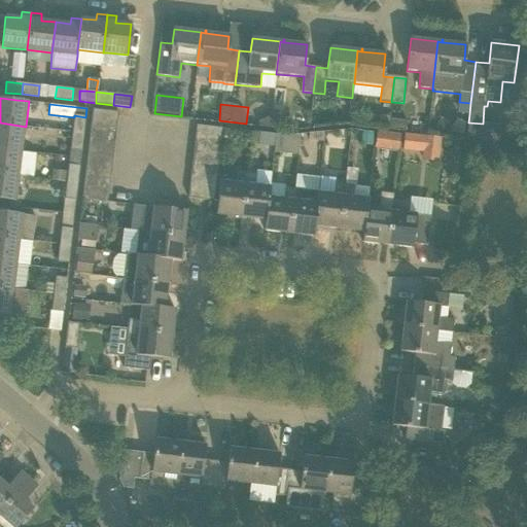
[(93,109),(91,126),(116,129),(118,112),(93,109)]
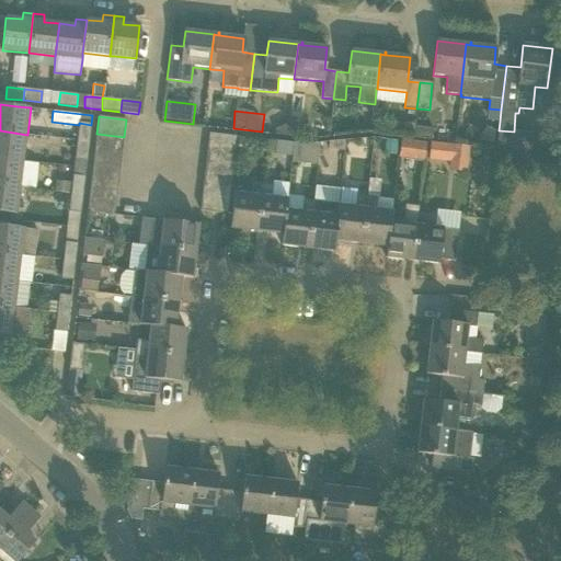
[(77,140),(89,141),(91,125),(79,123),(79,125),(77,140)]
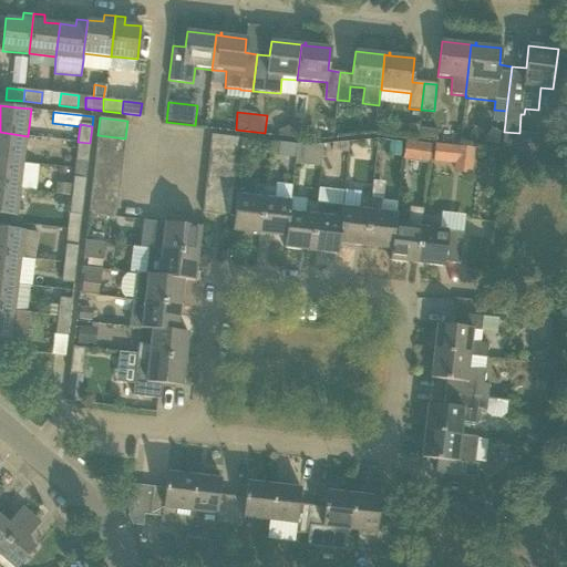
[(419,133),(419,129),(420,125),(408,124),(406,132),(419,133)]
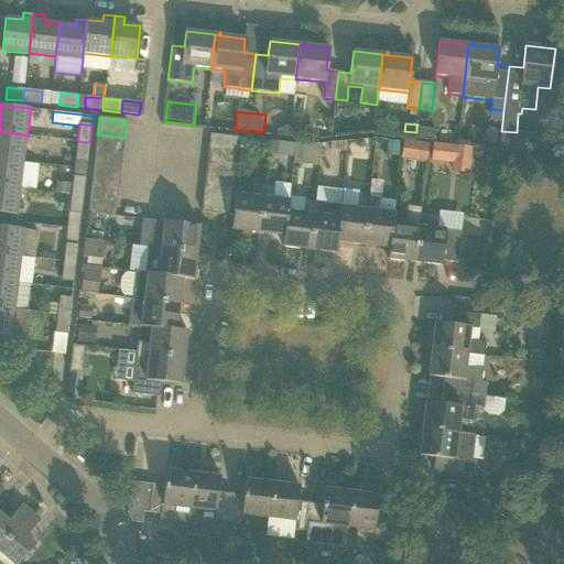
[(289,137),(290,128),(289,128),(278,132),(277,136),(289,137)]
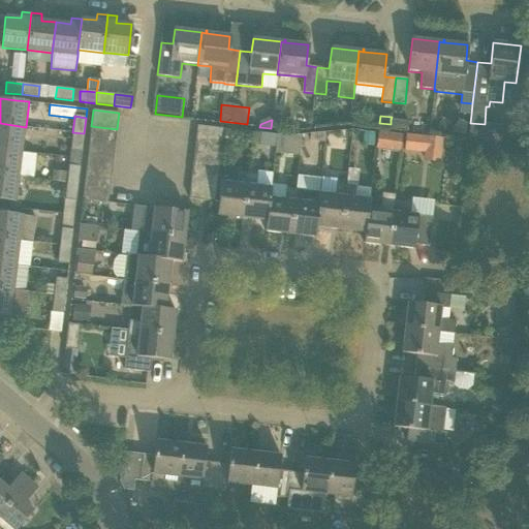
[(391,124),(390,129),(390,130),(407,132),(408,121),(391,120),(391,124)]
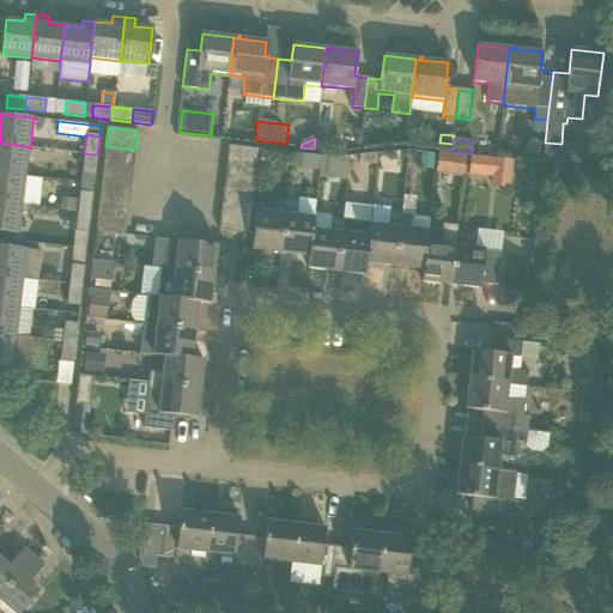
[(0,173),(26,176),(30,147),(0,143),(0,173)]
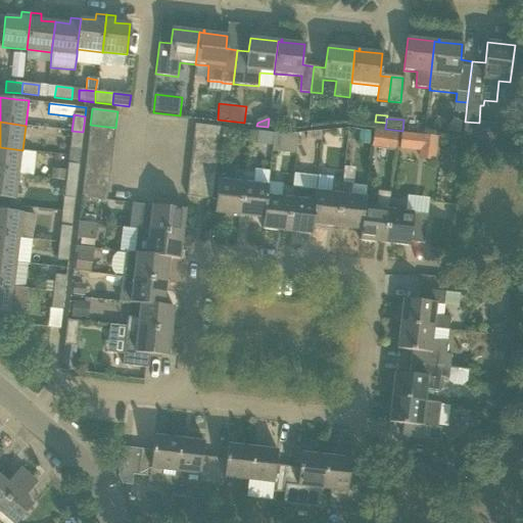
[(195,124),(193,137),(219,139),(220,127),(195,124)]
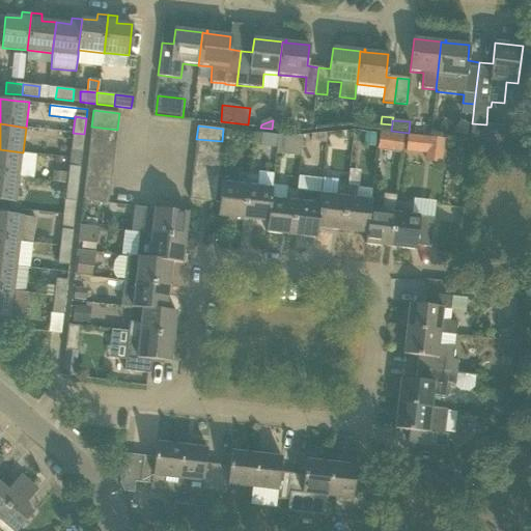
[(117,130),(91,127),(90,139),(116,142),(117,130)]
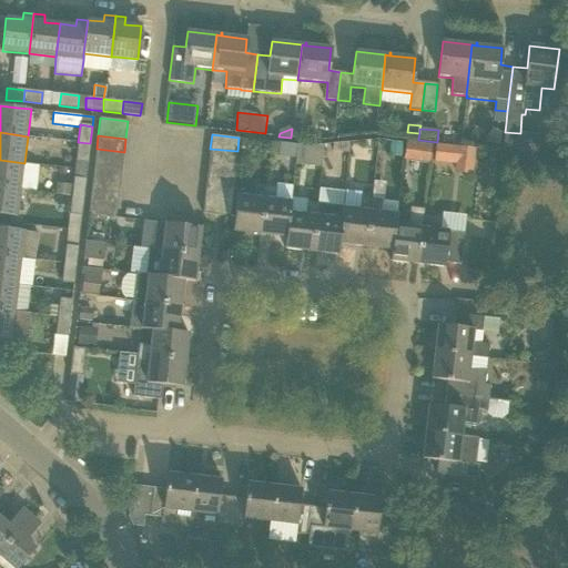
[(78,142),(75,162),(88,163),(90,143),(78,142)]
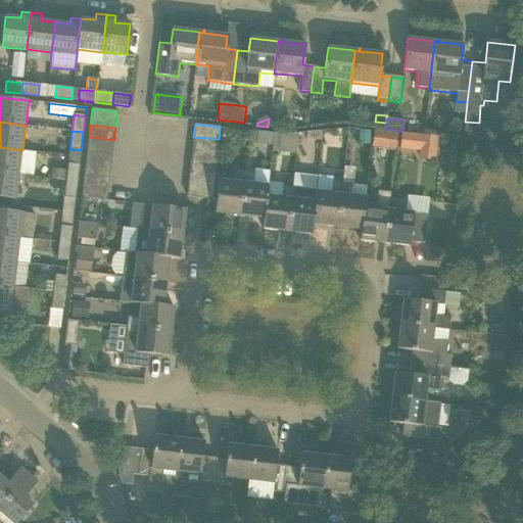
[(369,145),(370,132),(360,131),(359,144),(369,145)]
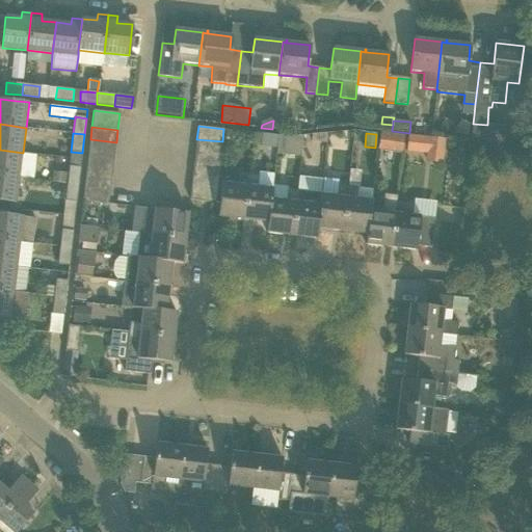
[(262,134),(262,135),(261,147),(276,149),(278,136),(262,134)]
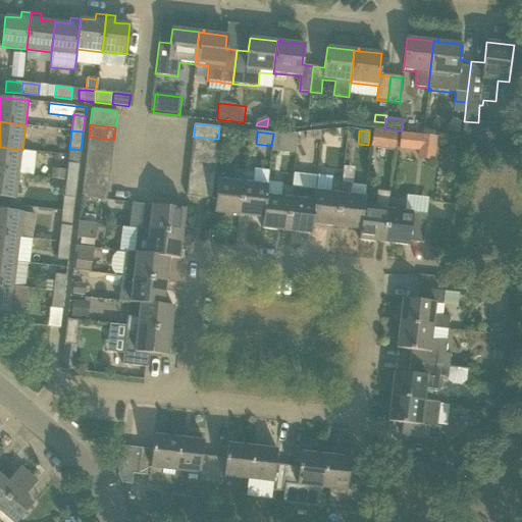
[(398,134),(374,132),(373,148),(396,150),(398,134)]
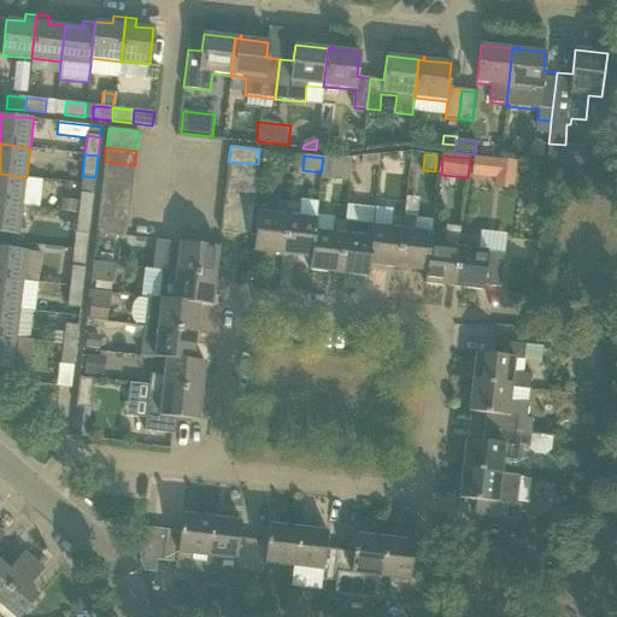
[(471,176),(497,178),(499,159),(474,157),(471,176)]
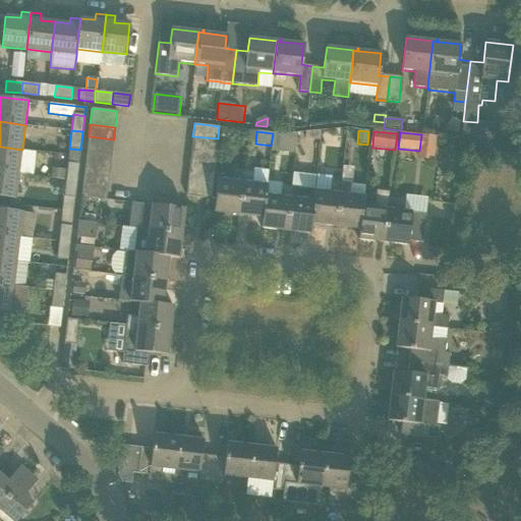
[(281,151),(283,133),(273,133),(271,151),(281,152),(281,151)]
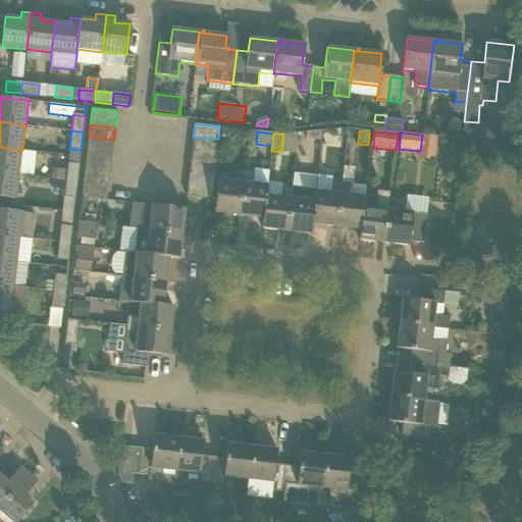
[(422,135),(420,151),(419,159),(435,161),(438,137),(422,135)]
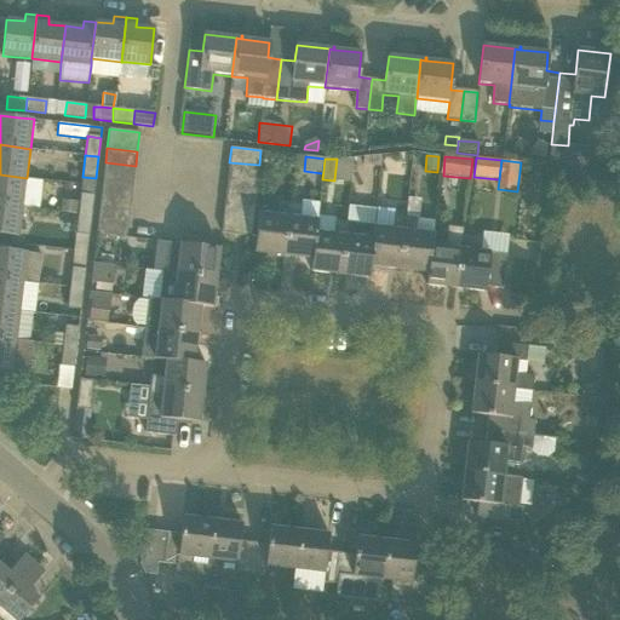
[(136,166),(105,162),(103,178),(133,181),(136,166)]
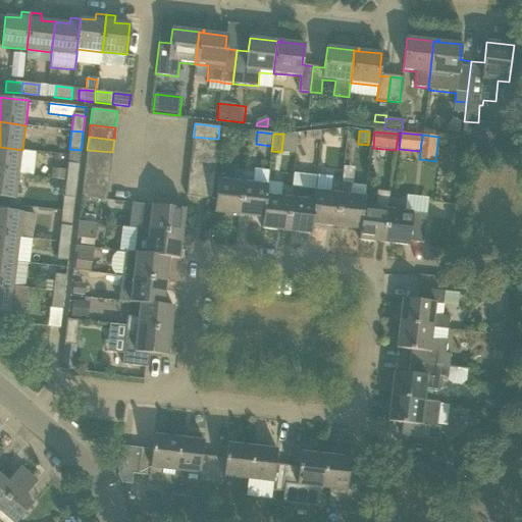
[(192,148),(217,151),(218,139),(193,137),(192,148)]
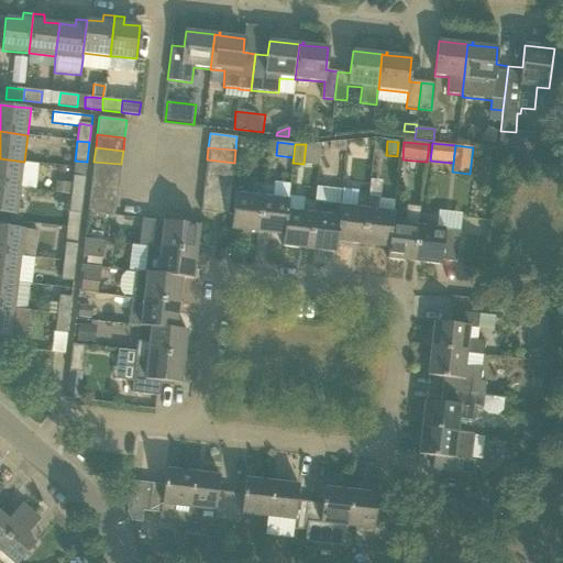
[(0,185),(21,188),(24,162),(0,158),(0,185)]
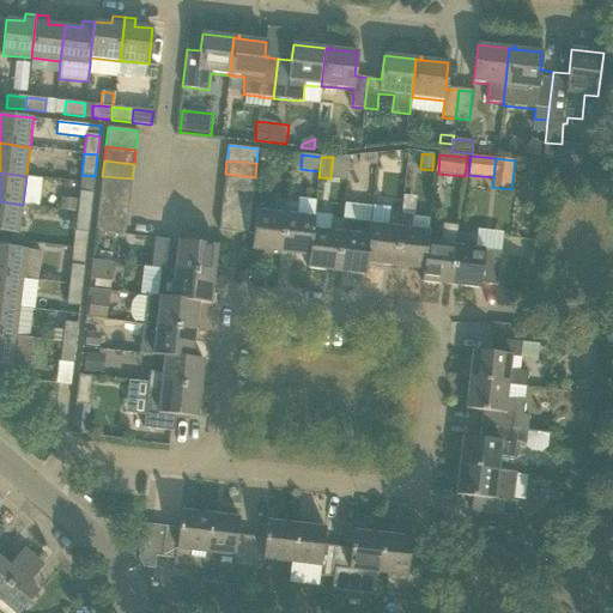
[(224,188),(253,192),(255,177),(225,174),(224,188)]
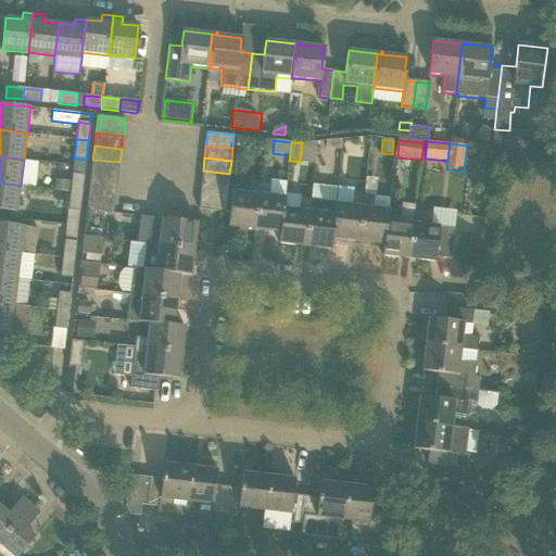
[(92,160),(91,172),(118,175),(119,162),(92,160)]
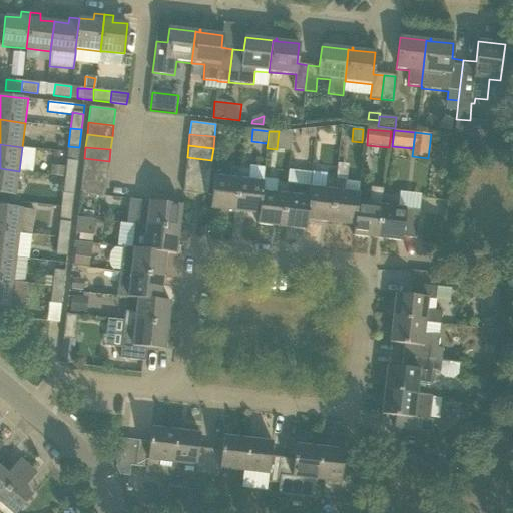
[(187,157),(185,169),(210,172),(211,160),(187,157)]
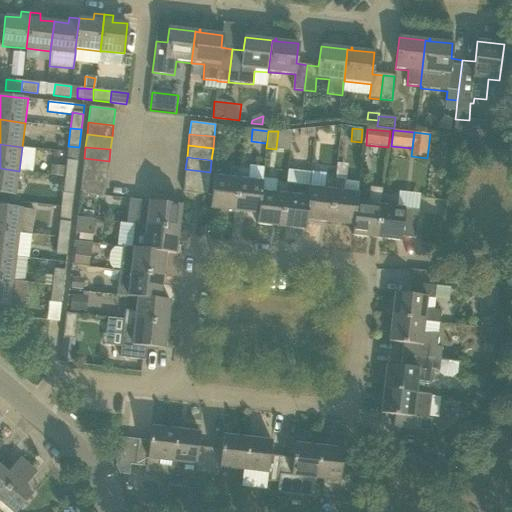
[(109,161),(84,158),(82,170),(107,172),(109,161)]
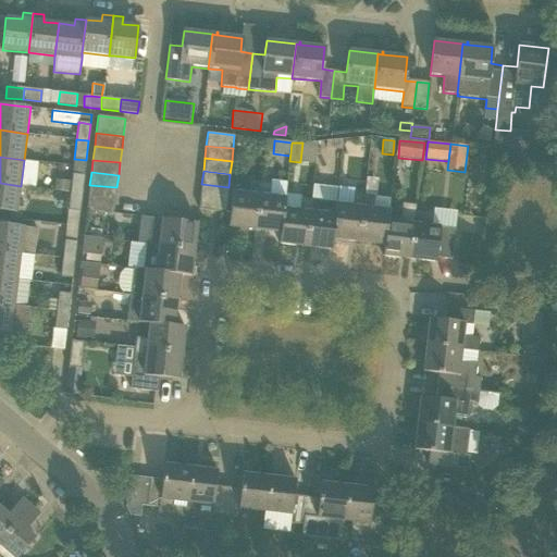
[(71,193),(82,194),(84,176),(79,175),(73,174),(71,193)]
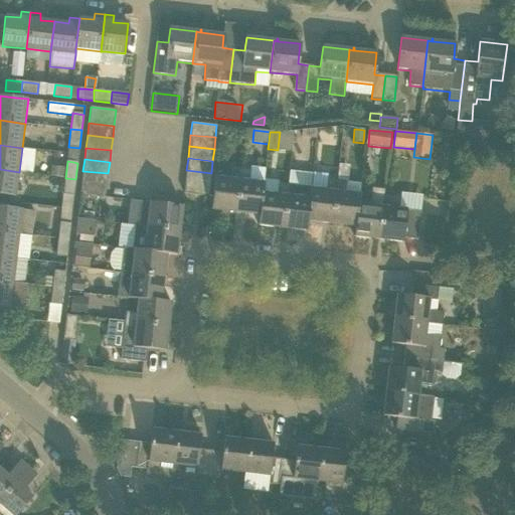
[(64,169),(51,167),(49,176),(63,178),(64,169)]
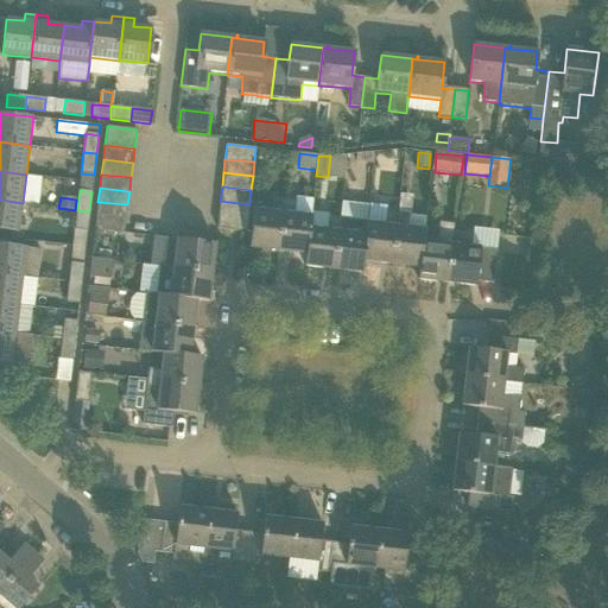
[(0,229),(19,232),(23,203),(0,200),(0,229)]
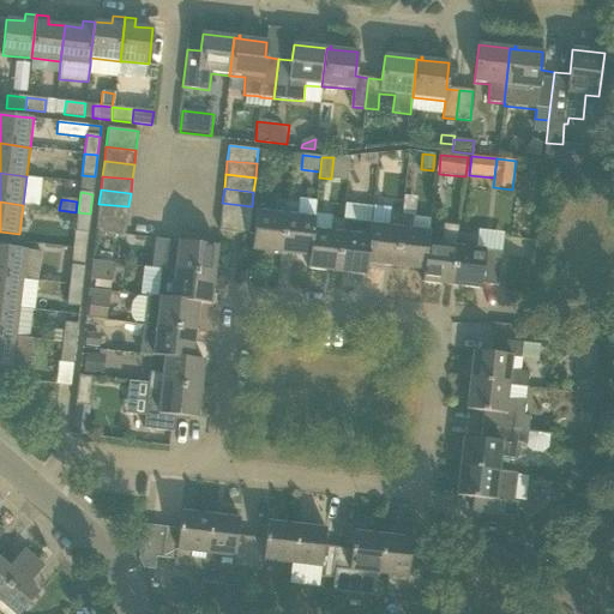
[(256,211),(252,250),(281,253),(287,203),(275,202),(274,214),(256,211)]
